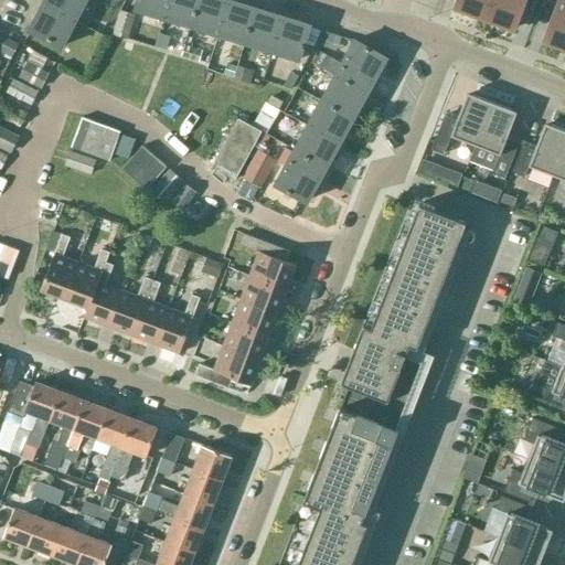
[(75,21),(85,0),(45,0),(44,4),(75,21)]
